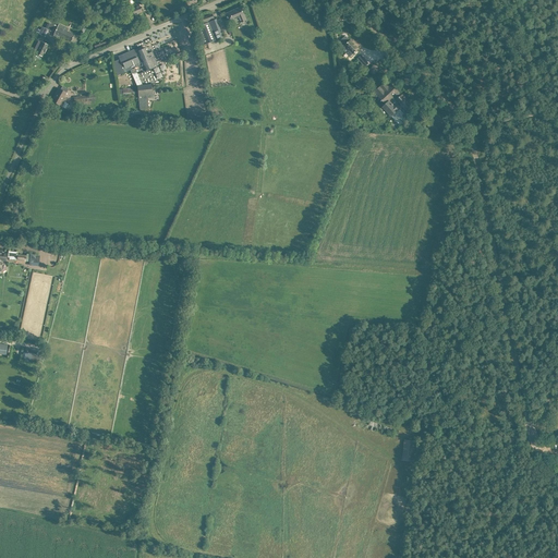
[(136,7),(125,12),(125,13),(122,15),(124,20),(142,12),(141,9),(142,9),(141,7),(140,7),(138,4),(135,5),(136,7)]
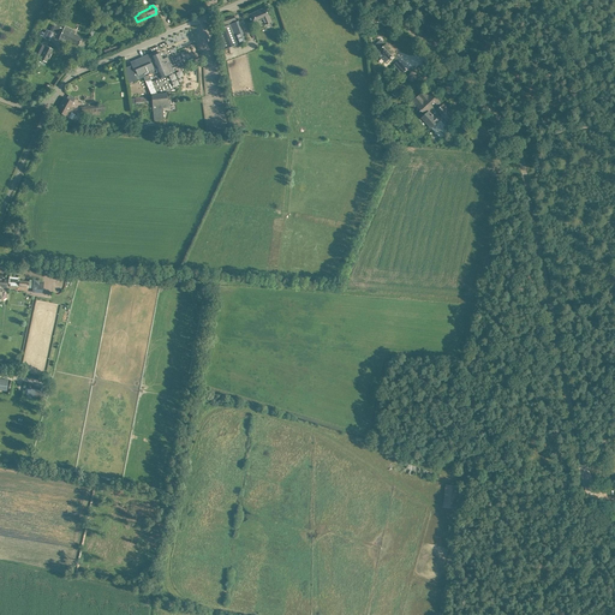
[(257,11),(249,16),(252,24),(261,19),(263,25),(272,22),(269,16),(268,16),(264,9),(257,11)]
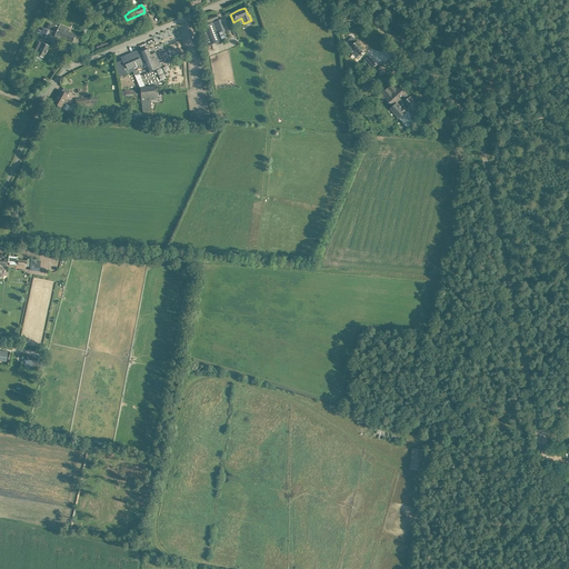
[(203,26),(200,27),(207,46),(228,38),(220,19),(219,20),(217,15),(202,20),(203,26)]
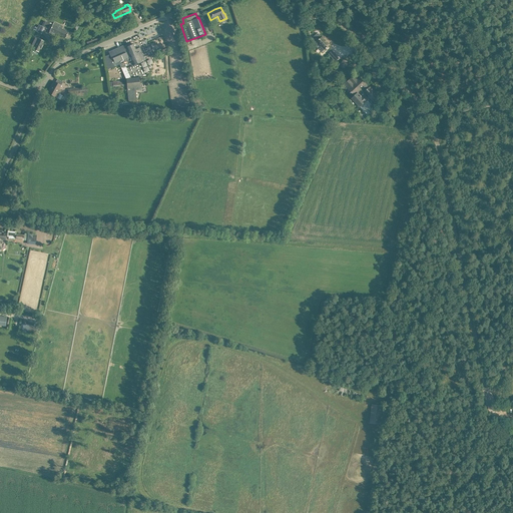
[(53,24),(50,30),(69,40),(72,33),(53,24)]
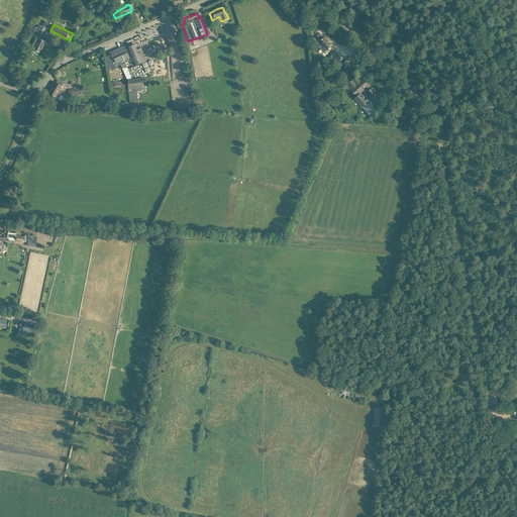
[(151,44),(150,42),(165,36),(161,25),(140,34),(145,46),(151,44)]
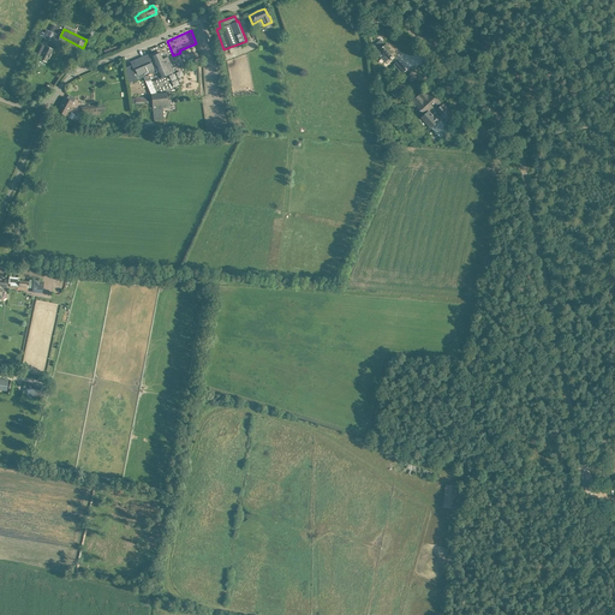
[(386,45),(383,42),(382,42),(380,40),(375,46),(376,47),(374,51),(386,63),(389,59),(390,60),(392,60),(394,58),(394,57),(393,55),(395,54),(389,48),(389,47),(386,45)]
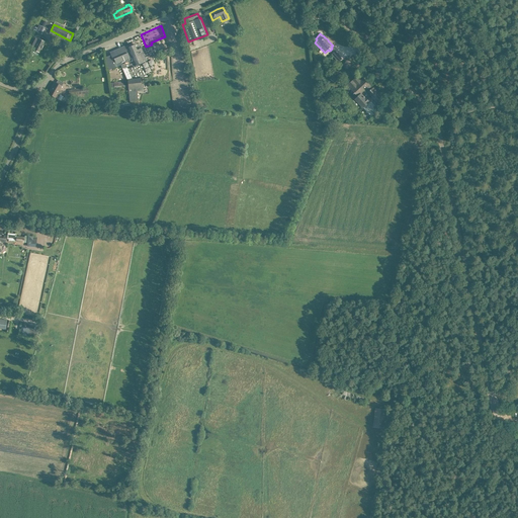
[(38,53),(40,49),(41,50),(44,46),(42,45),(45,41),(39,38),(33,50),(38,53)]
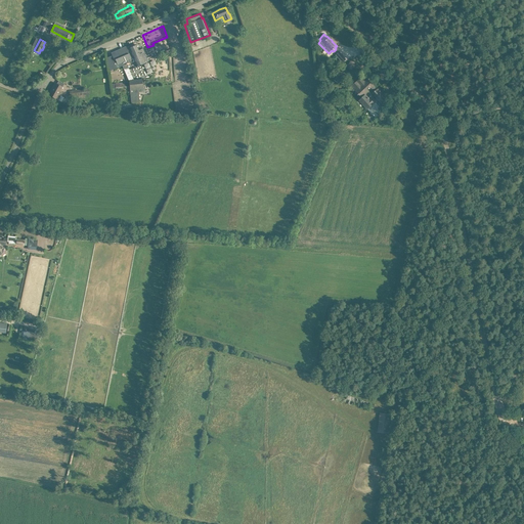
[(113,55),(106,57),(110,71),(118,67),(122,64),(129,82),(129,80),(134,80),(132,77),(127,64),(127,63),(130,61),(129,58),(134,56),(137,66),(148,61),(142,48),(138,50),(136,44),(130,47),(129,45),(112,53),(113,55)]
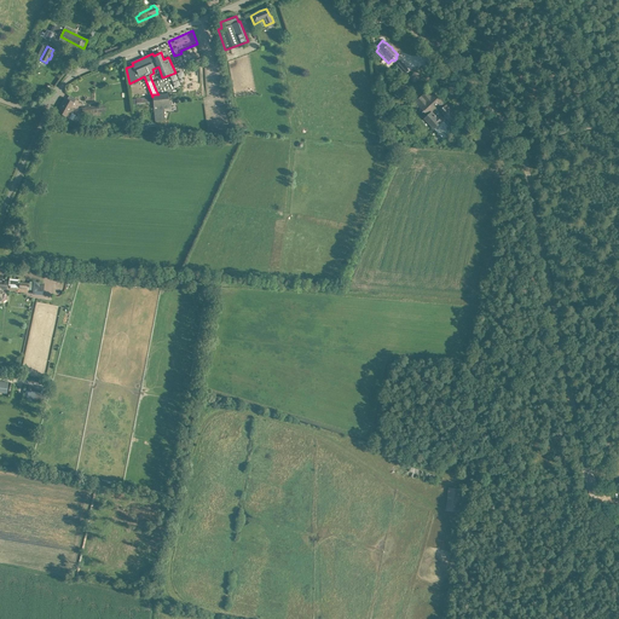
[(400,61),(397,65),(405,75),(410,70),(400,61)]
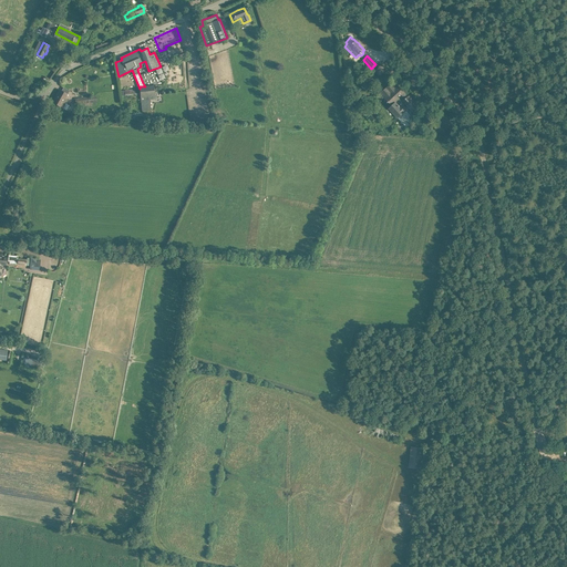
[(364,90),(366,91),(372,85),(364,78),(359,82),(359,83),(356,86),(359,90),(360,90),(362,92),(364,90)]
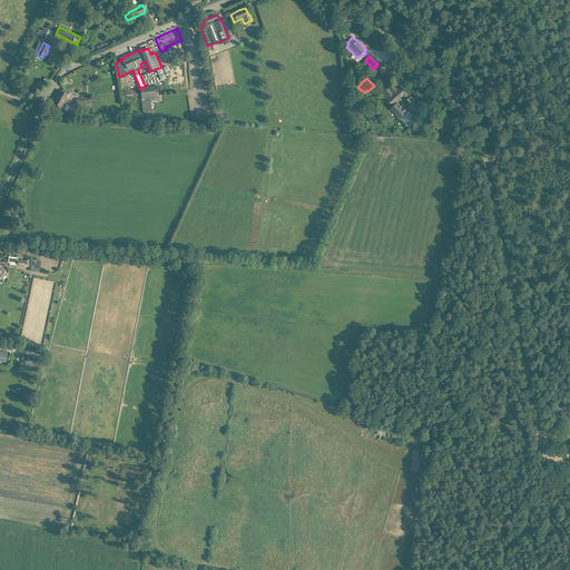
[(400,86),(397,88),(393,84),(384,92),(387,97),(386,98),(390,101),(391,104),(394,106),(389,111),(393,116),(395,114),(401,119),(401,120),(404,124),(405,125),(409,129),(416,121),(412,118),(416,114),(418,114),(420,112),(420,110),(419,110),(421,108),(411,97),(410,98),(406,95),(408,94),(400,86)]
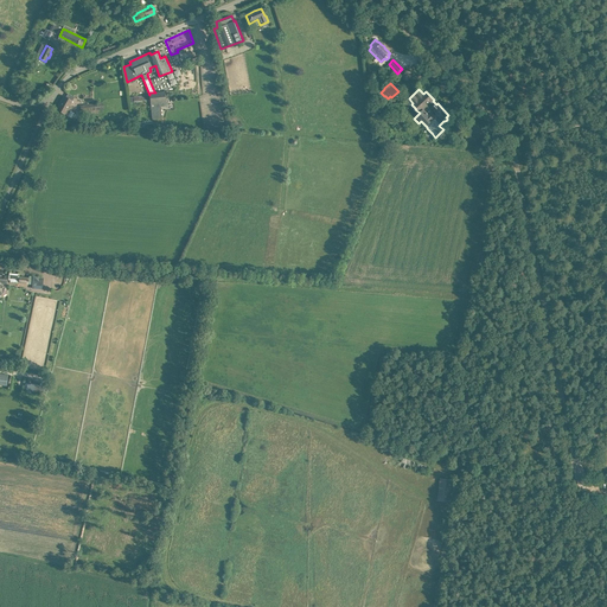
[(165,102),(165,97),(165,91),(149,93),(149,95),(134,96),(134,97),(131,97),(131,102),(134,102),(134,103),(151,101),(152,119),(163,117),(160,103),(165,102)]
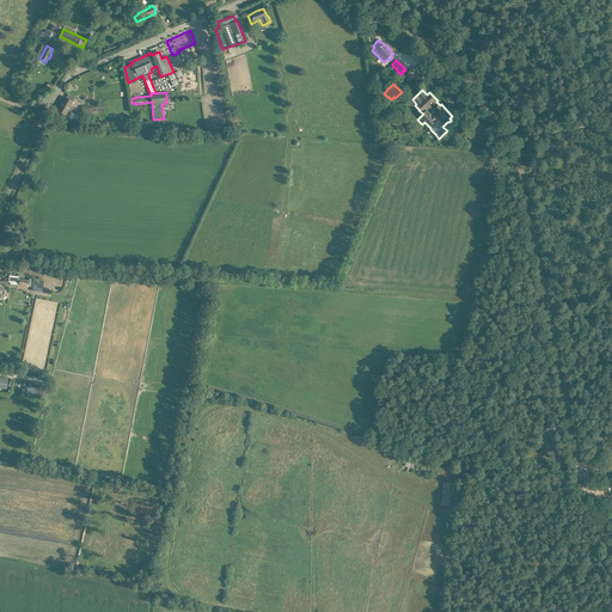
[(71,106),(73,102),(65,97),(57,111),(68,117),(73,108),(71,106)]
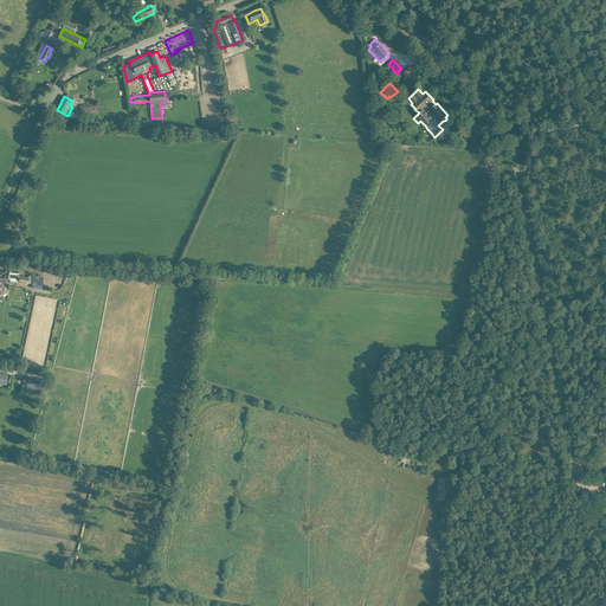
[(19,274),(8,272),(8,279),(10,279),(10,282),(19,282),(19,283),(27,284),(27,283),(32,284),(42,285),(43,277),(28,276),(28,277),(19,277),(19,274)]
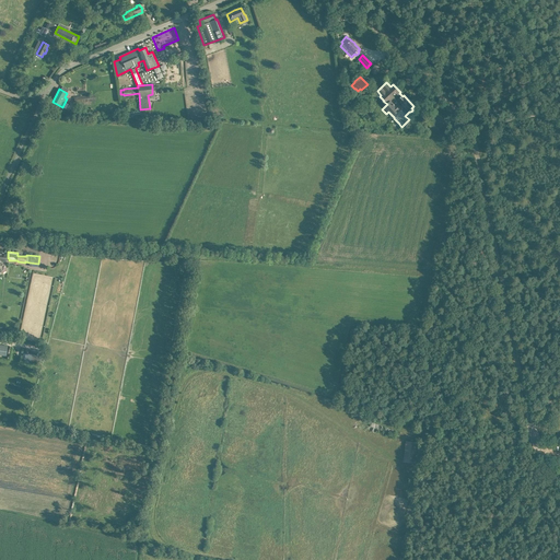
[(34,364),(35,356),(25,354),(24,363),(34,364)]
